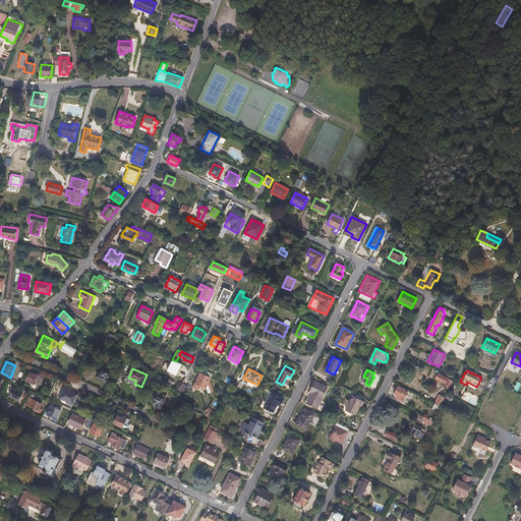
[(99,373),(97,379),(106,383),(109,374),(102,371),(101,373),(99,373)]
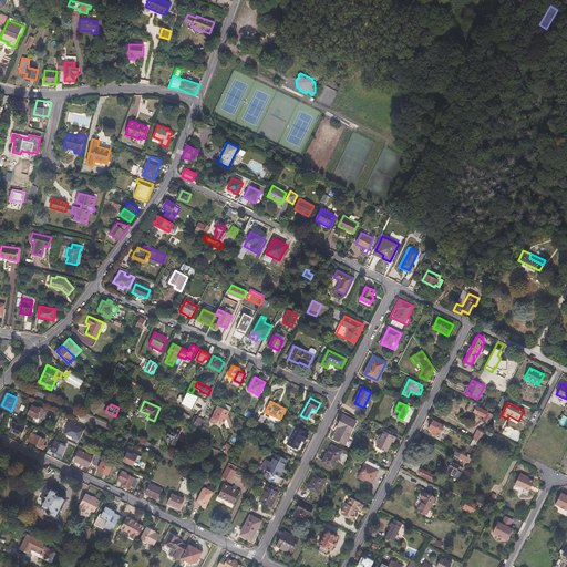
[(41,424),(42,423),(48,411),(40,406),(39,409),(33,405),(29,414),(37,418),(35,420),(37,422),(41,424)]
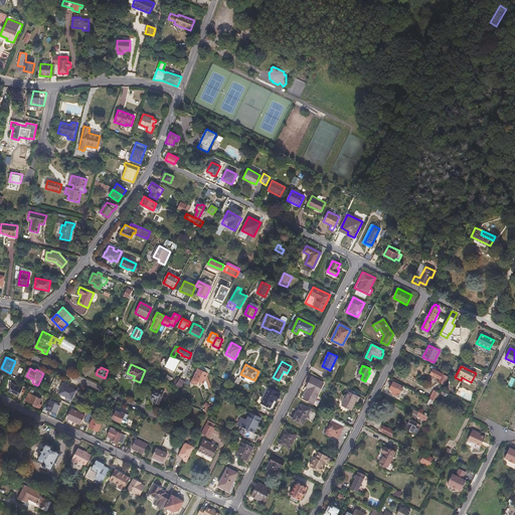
[(208,373),(197,368),(191,382),(196,384),(198,381),(203,383),(208,373)]
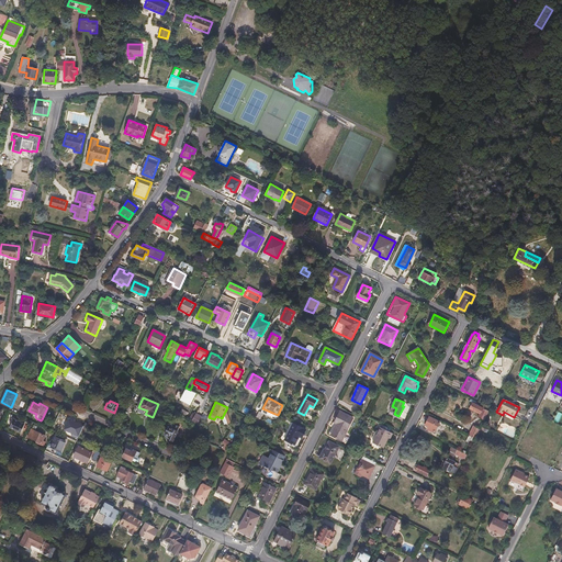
[(478,416),(485,419),(489,411),(472,403),(470,408),(480,413),(478,416)]
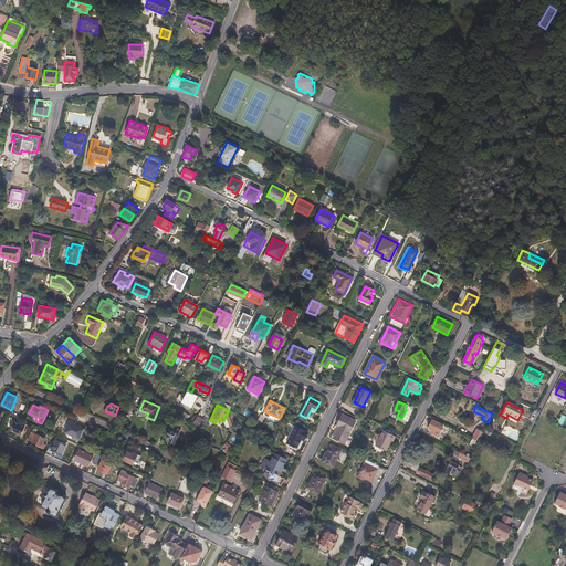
[(344,442),(355,421),(342,415),(337,425),(339,426),(334,437),(344,442)]
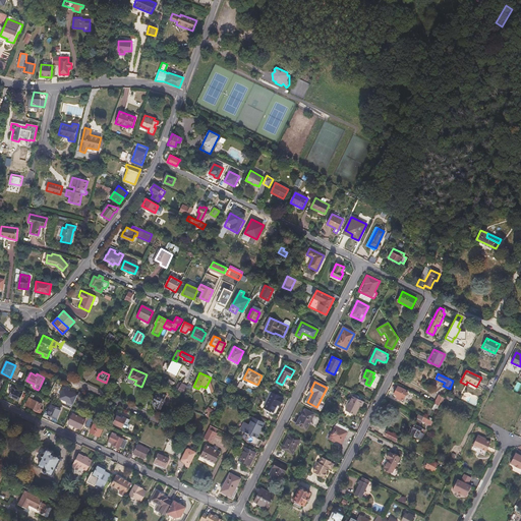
[(186,385),(181,383),(180,385),(176,391),(175,394),(184,398),(187,393),(183,390),(186,385)]
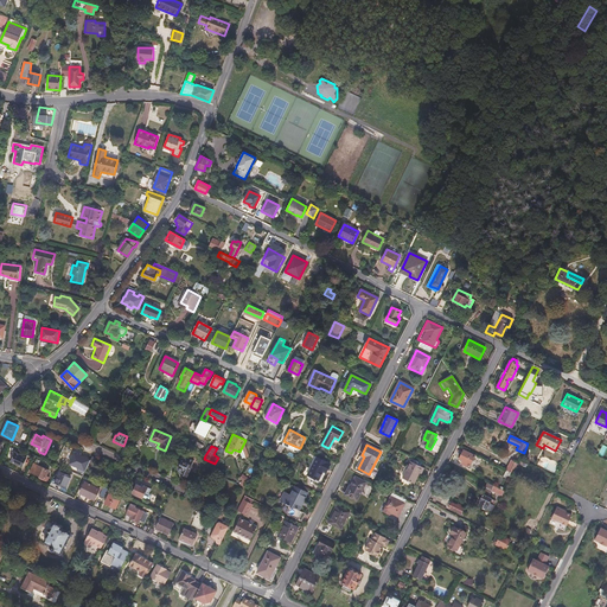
[(468,467),(474,455),(464,449),(459,459),(462,461),(461,464),(468,467)]
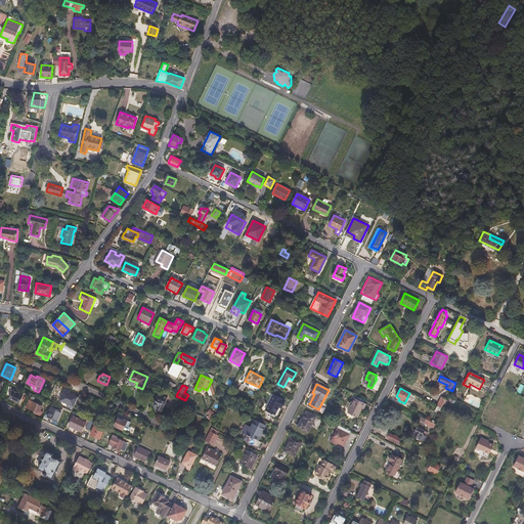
[(15,400),(19,402),(24,395),(13,390),(9,398),(15,401),(15,400)]
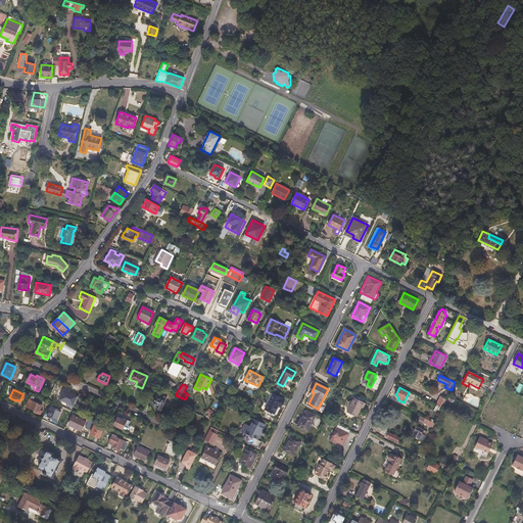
[(78,395),(63,389),(58,400),(73,407),(78,395)]
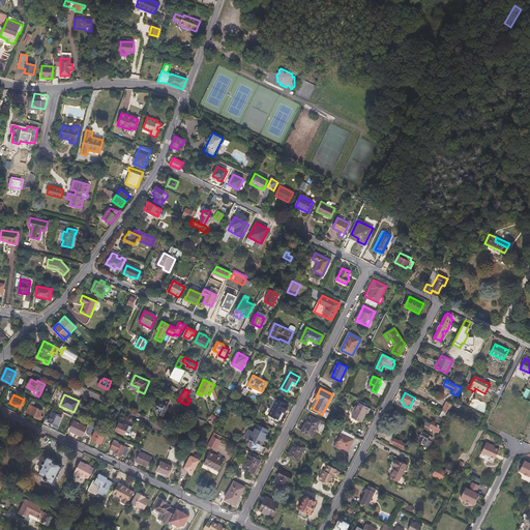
[(169,403),(160,399),(155,410),(158,412),(157,413),(163,415),(166,410),(167,411),(168,408),(167,407),(169,403)]
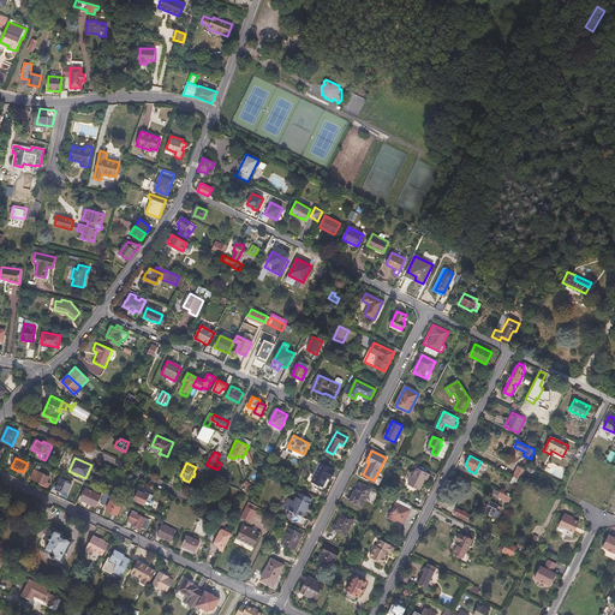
[(321,463),(312,481),(322,487),(327,477),(330,478),(334,470),(321,463)]
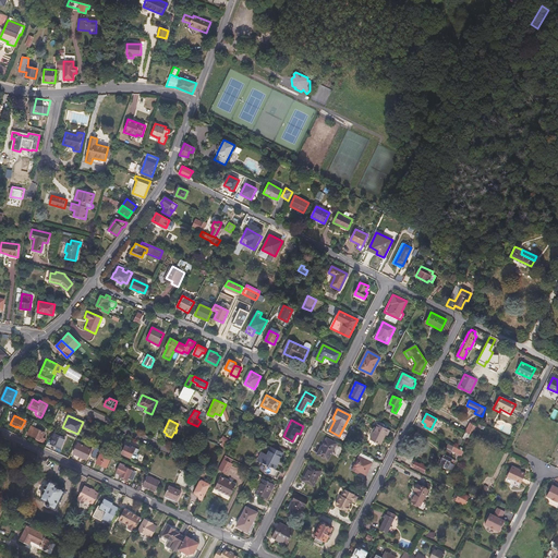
[(472,435),(476,426),(470,423),(465,432),(472,435)]
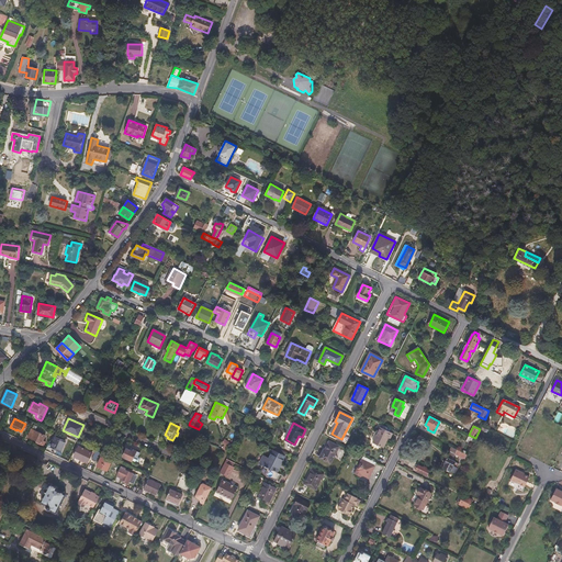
[(390,438),(393,433),(380,427),(373,442),(383,447),(388,437),(390,438)]
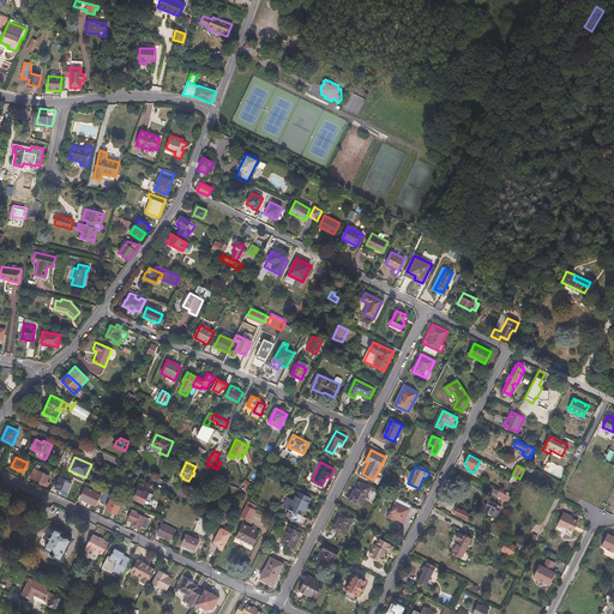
[(49,475),(35,469),(30,477),(41,482),(46,485),(49,475)]
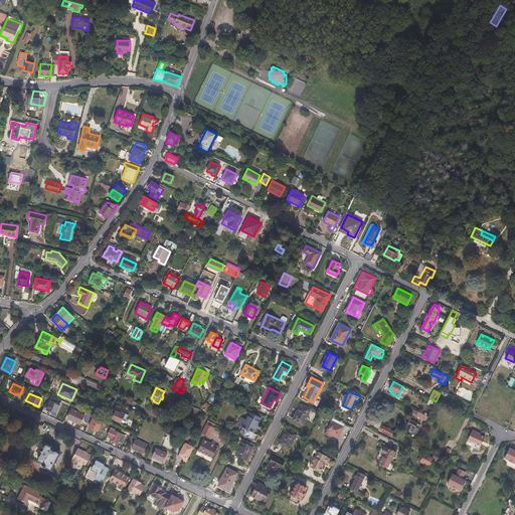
[(141,404),(146,406),(151,395),(147,393),(141,404)]
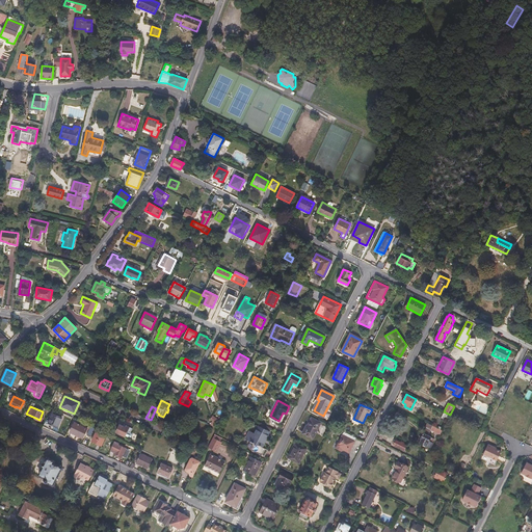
[(62,418),(53,414),(49,423),(58,427),(62,418)]
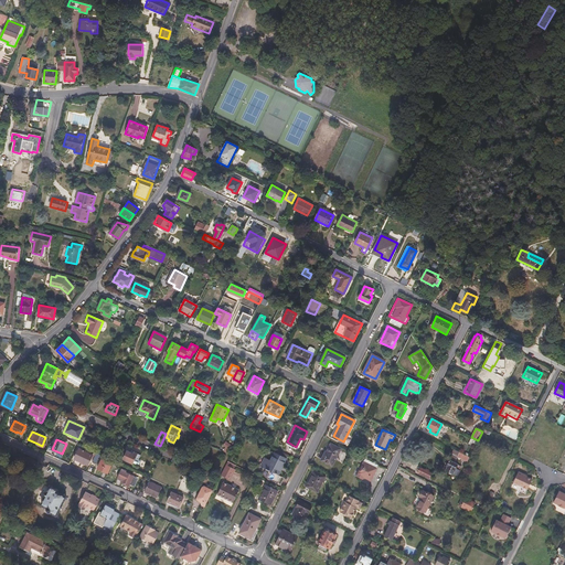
[(332,466),(341,448),(331,444),(327,452),(324,451),(321,460),(332,466)]
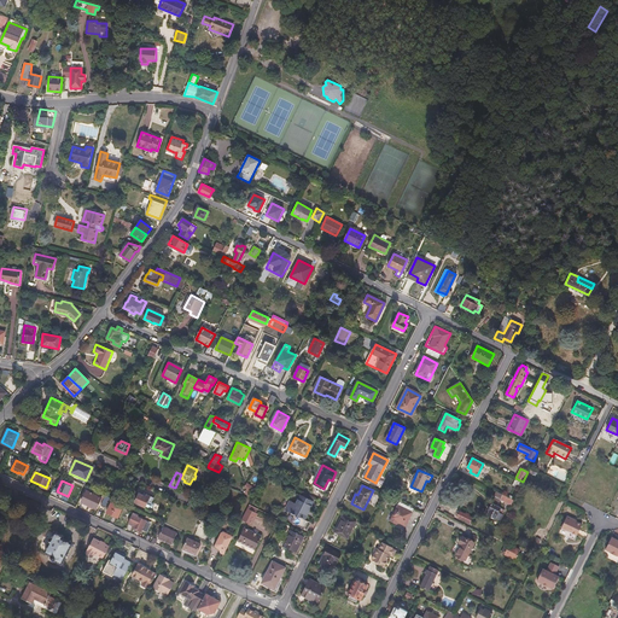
[(101,497),(87,491),(82,502),(97,509),(101,497)]
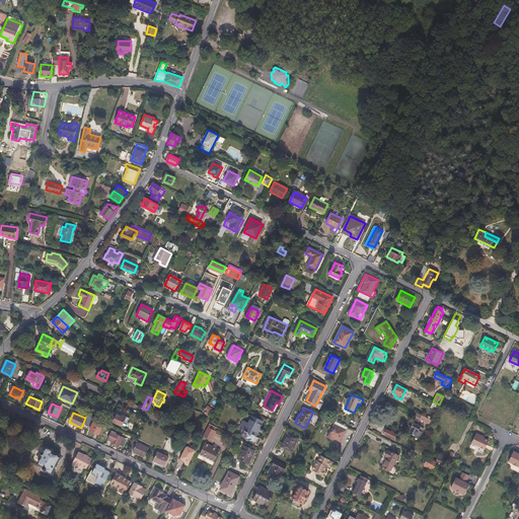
[(430,423),(432,420),(418,413),(416,417),(420,419),(421,418),(430,423)]
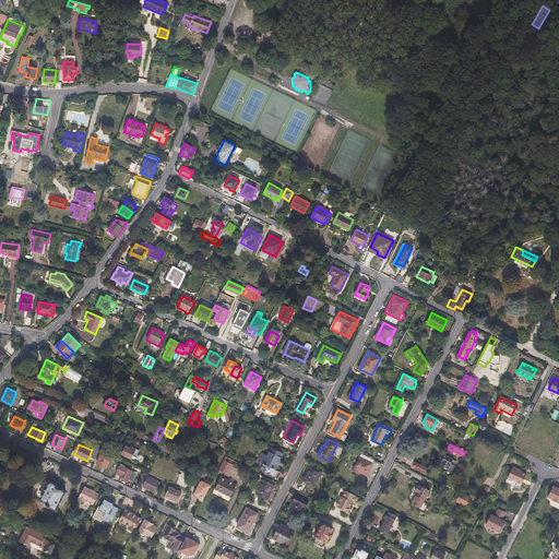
[(134,453),(138,455),(140,450),(135,449),(137,449),(132,447),(131,449),(127,445),(122,454),(131,459),(134,453)]
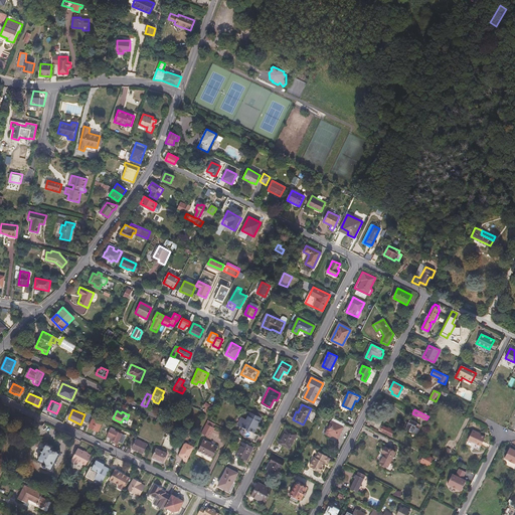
[(253,433),(261,417),(250,412),(246,419),(242,417),(238,424),(246,428),(242,435),(255,442),(259,436),(253,433)]
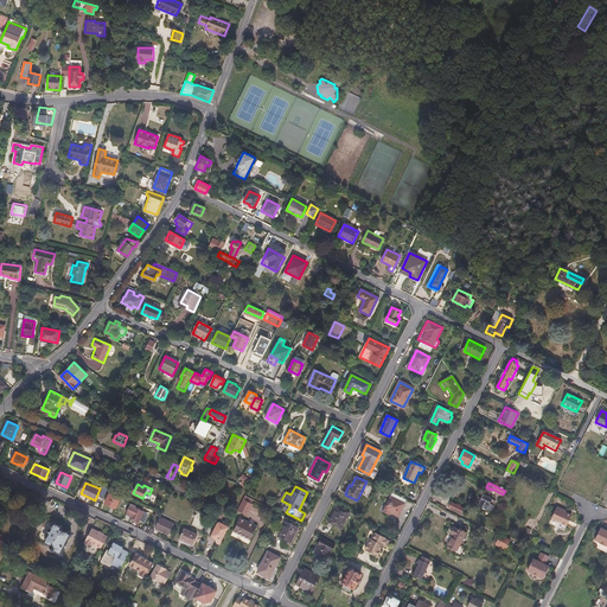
[(490,491),(485,489),(479,500),(480,502),(479,504),(490,510),(491,506),(490,506),(491,504),(493,505),(496,500),(490,497),(491,493),(490,491)]
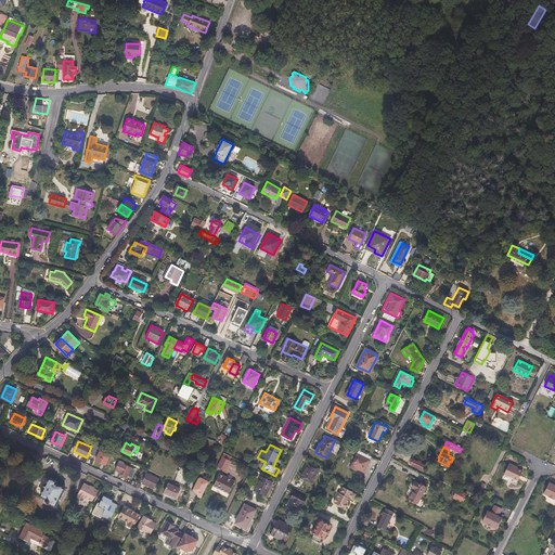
[(371,456),(359,450),(350,467),(356,469),(357,468),(364,472),(371,456)]
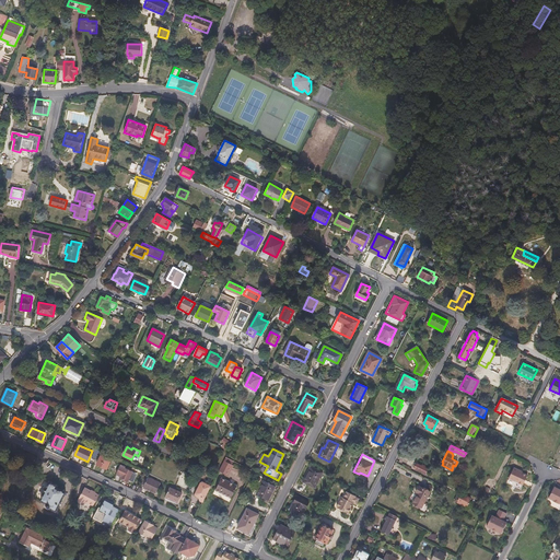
[(111,459),(101,455),(96,464),(107,469),(111,459)]
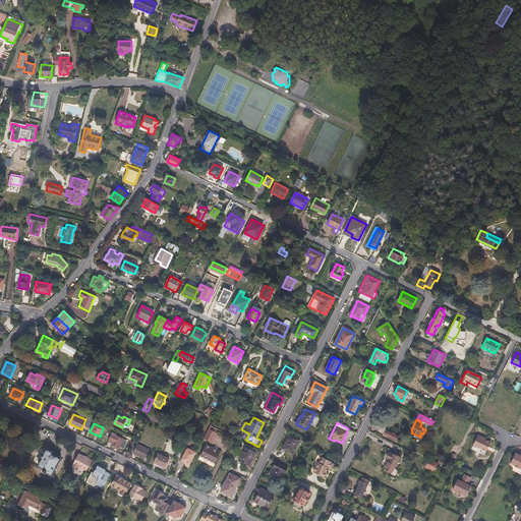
[(210,425),(204,438),(212,442),(217,432),(216,431),(217,428),(210,425)]
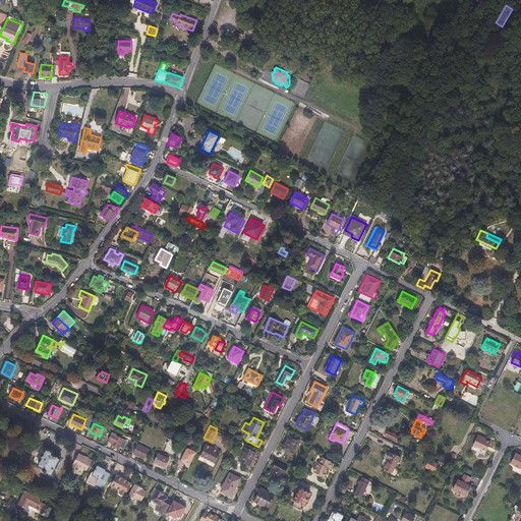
[(398,437),(388,430),(386,436),(396,441),(398,437)]
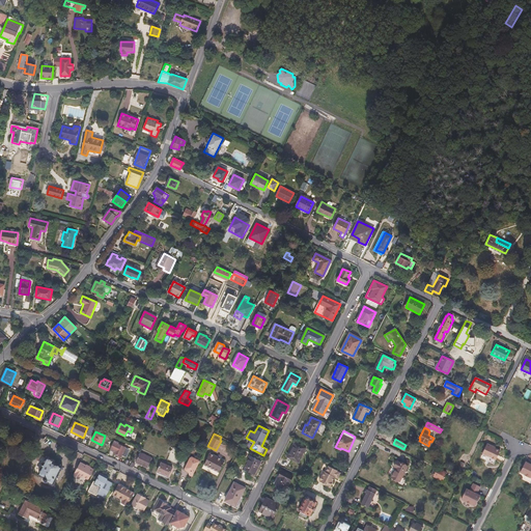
[(110,449),(115,452),(118,444),(119,443),(114,441),(110,449)]
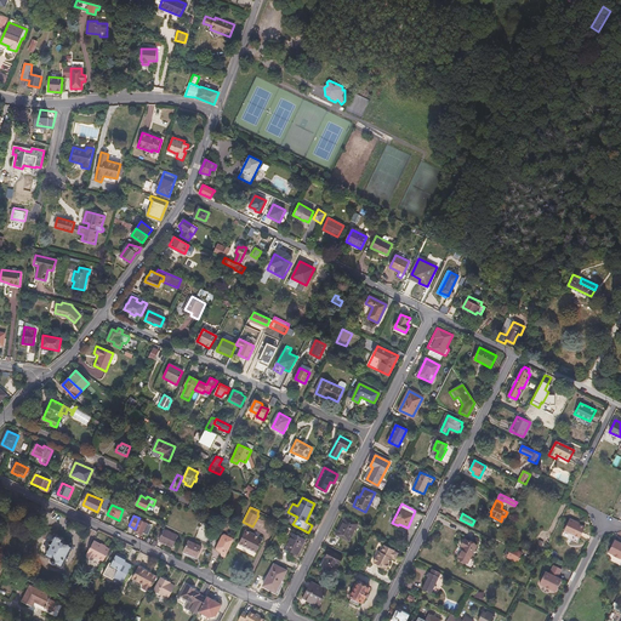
[(358,523),(345,517),(336,534),(349,541),(358,523)]
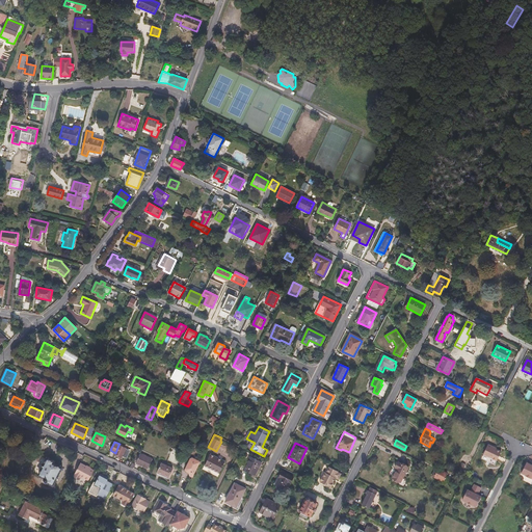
[(488,444),(483,454),(497,460),(501,452),(491,447),(493,446),(488,444)]
